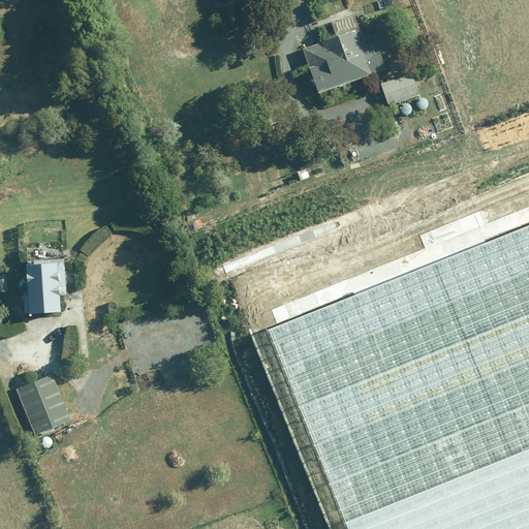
[(371,41),(365,43),(360,28),(304,48),(318,91),(386,68),(380,51),(375,53),(371,41)]
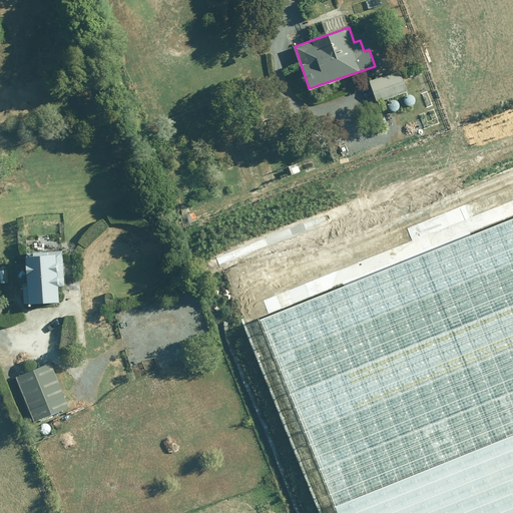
[(377,101),(408,91),(400,70),(370,81),(377,101)]
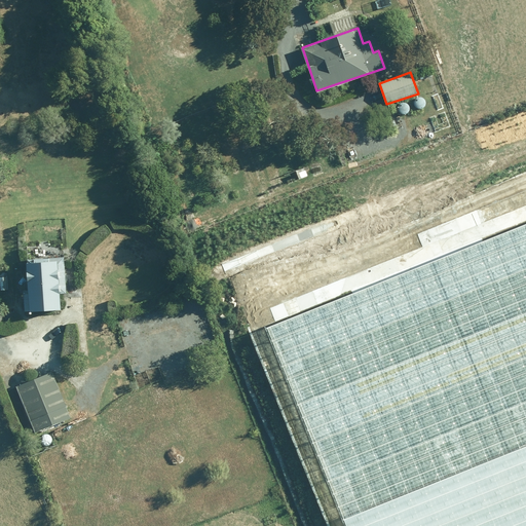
[(525,525),(525,224),(288,315),(369,525),(525,525)]
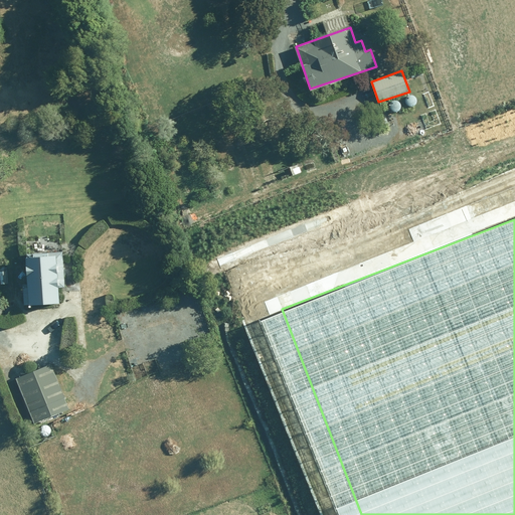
[(60,287),(65,286),(63,251),(26,253),(28,287),(24,287),(25,304),(61,302),(60,287)]
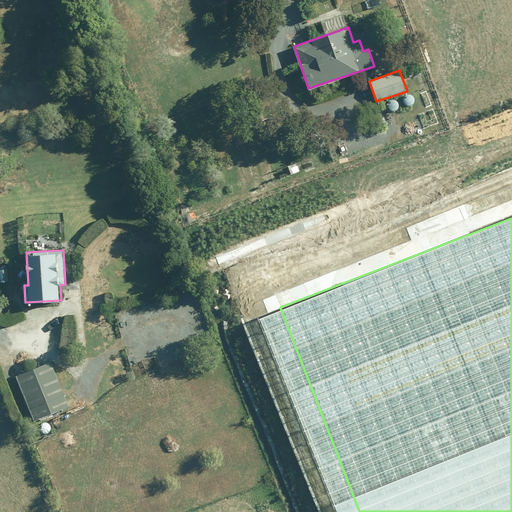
[(34,421),(70,406),(51,361),(16,375),(34,421)]
